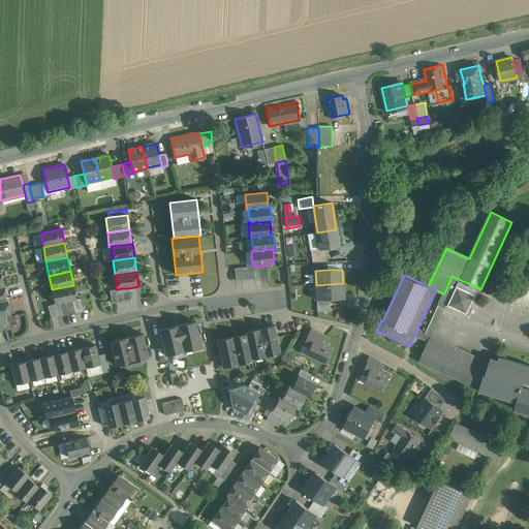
[(467,314),(479,288),(452,276),(444,293),(440,302),(446,305),(467,314)]
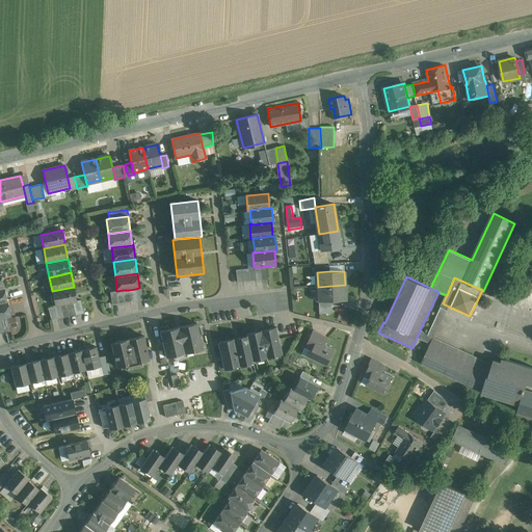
[(345,285),(318,287),(318,301),(330,300),(345,300),(345,285)]
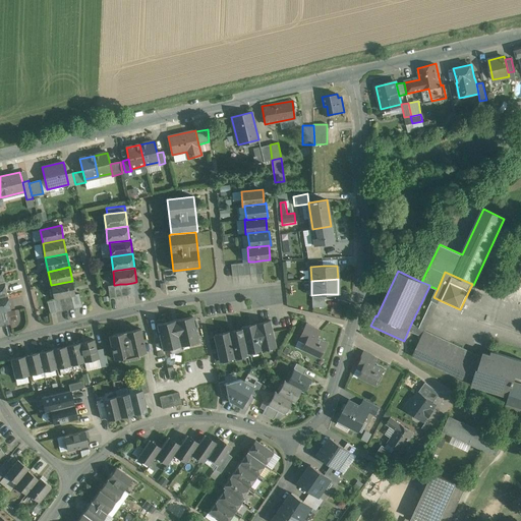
[(72,281),(51,285),(54,299),(59,298),(65,297),(71,296),(75,295),(75,294),(72,281)]
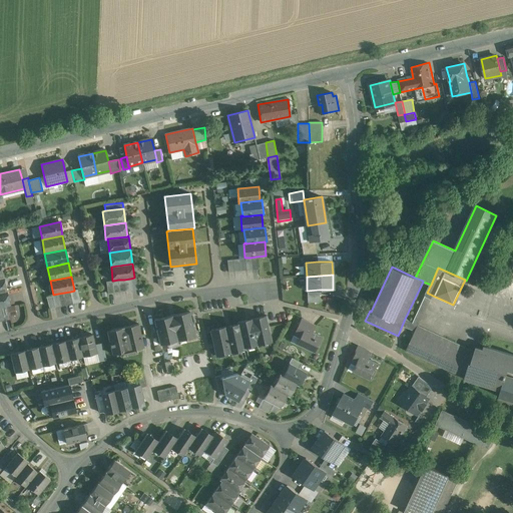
[(78,290),(74,290),(74,291),(70,292),(73,304),(81,303),(78,290)]
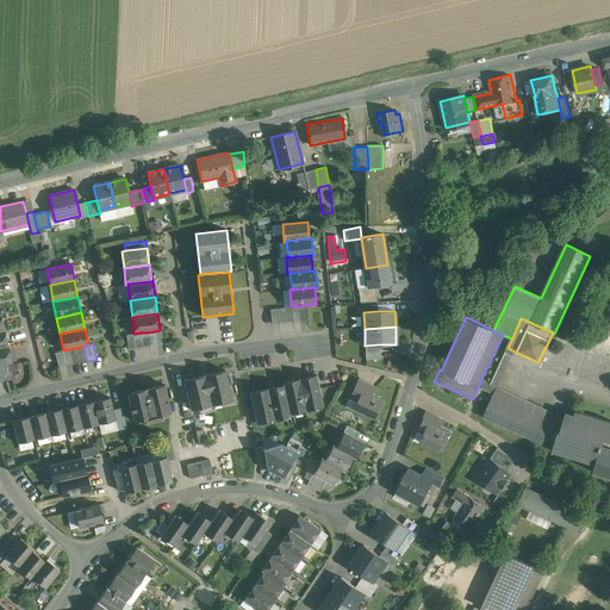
[(8,346),(0,348),(0,365),(1,365),(13,362),(8,346)]
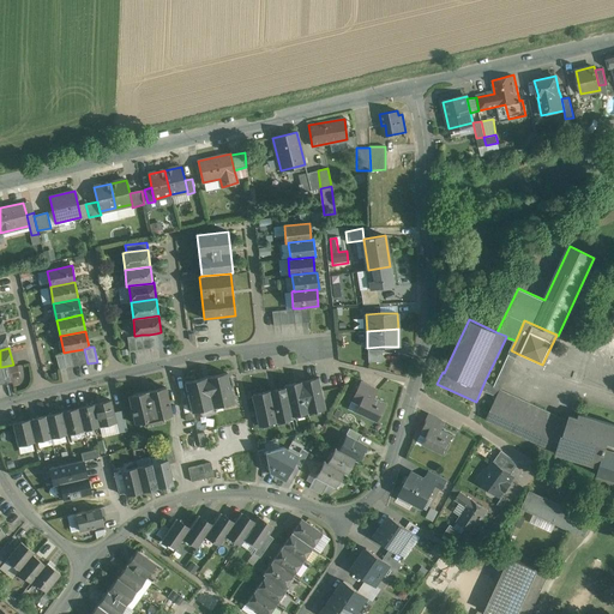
[(84,349),(77,350),(80,366),(88,363),(84,349)]
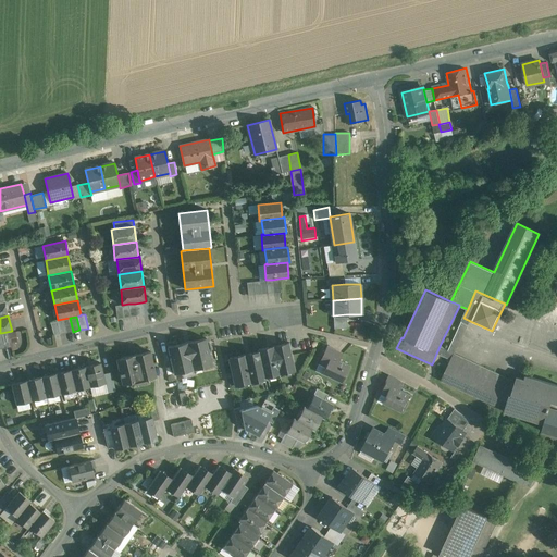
[(70,318),(63,319),(66,333),(73,332),(70,318)]
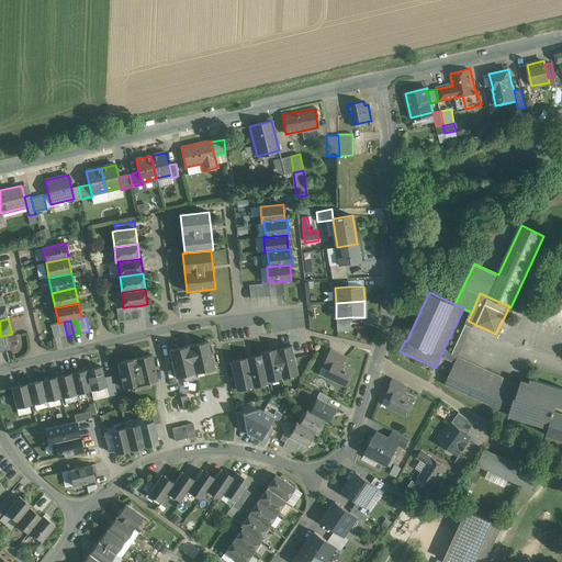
[(452,353),(444,349),(440,357),(454,363),(458,357),(459,357),(474,324),(468,321),(452,353)]
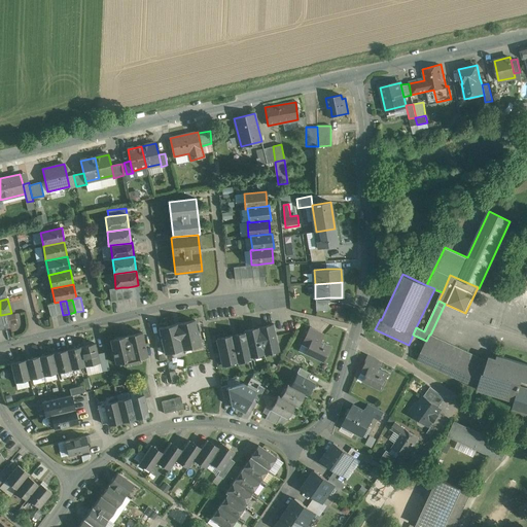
[(55,303),(54,303),(54,304),(57,316),(63,315),(60,302),(55,303)]
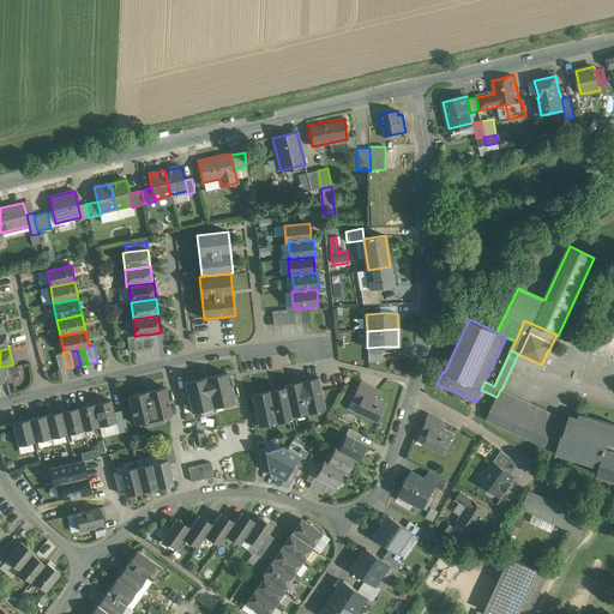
[(62,354),(56,356),(59,369),(66,368),(62,354)]
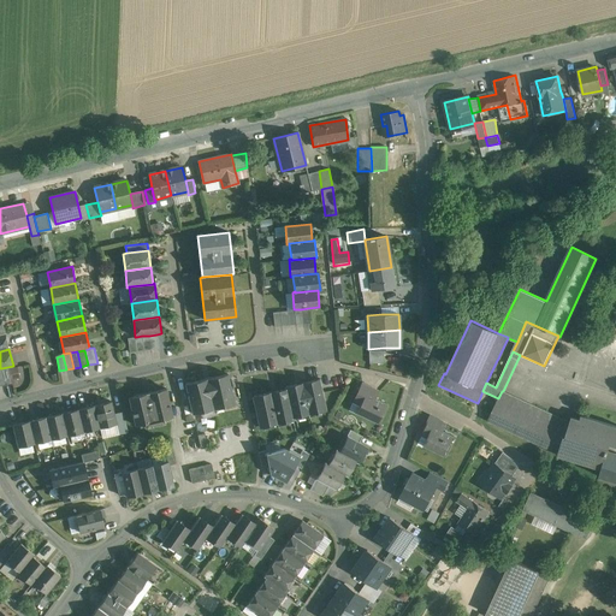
[(13,379),(21,375),(17,366),(10,368),(13,379)]
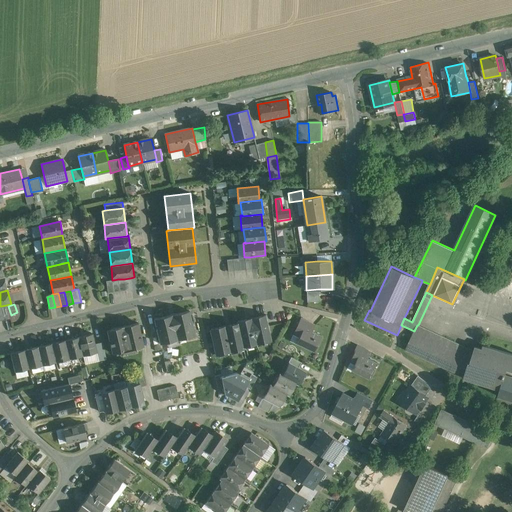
[(189,311),(155,319),(160,343),(195,335),(189,311)]
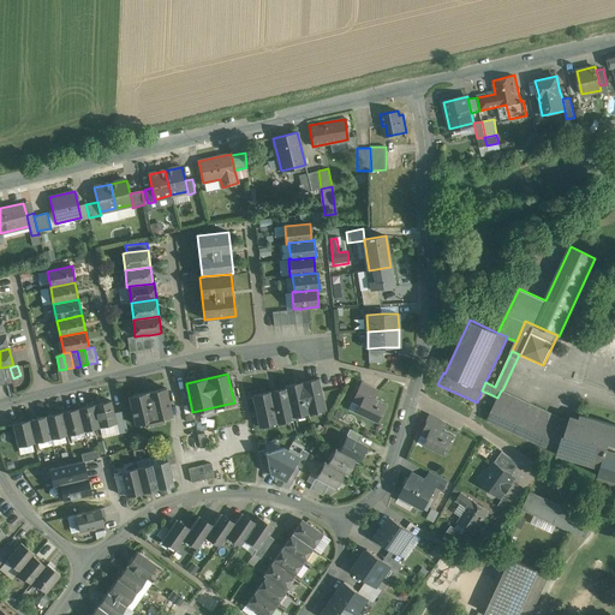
[(318,378),(285,386),(292,419),(293,418),(293,416),(326,408),(318,378)]
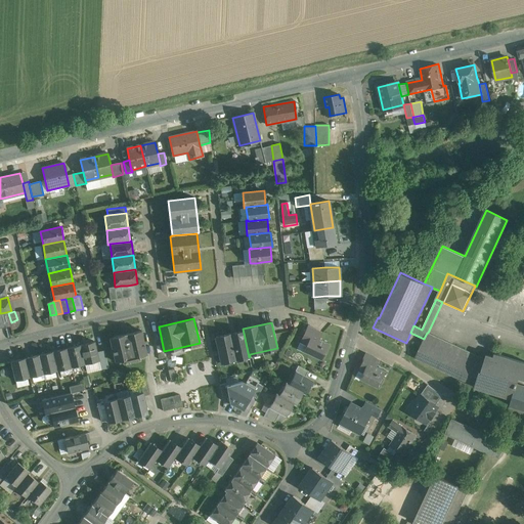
[(308,325),(300,343),(306,345),(314,328),(308,325)]
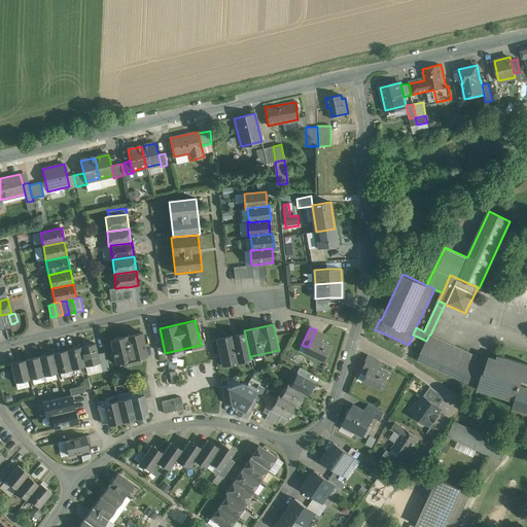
[(330,345),(318,340),(321,332),(316,329),(308,347),(306,352),(323,360),(330,345)]
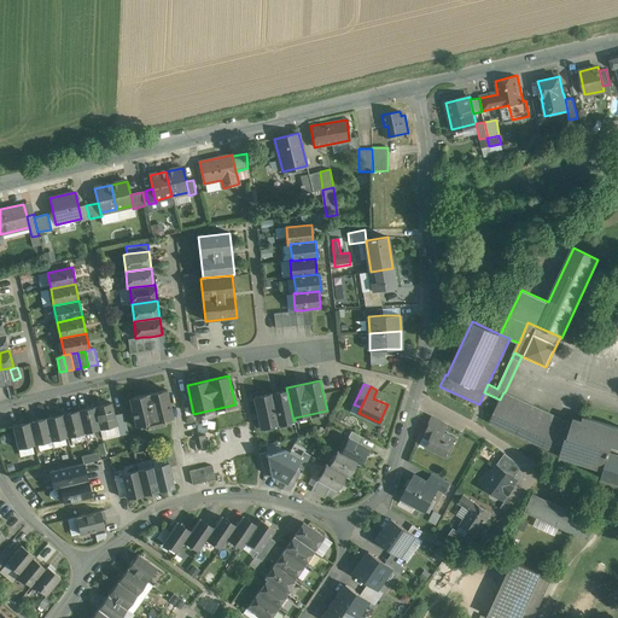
[(286,390),(255,397),(261,427),(293,421),(286,388),(286,390)]
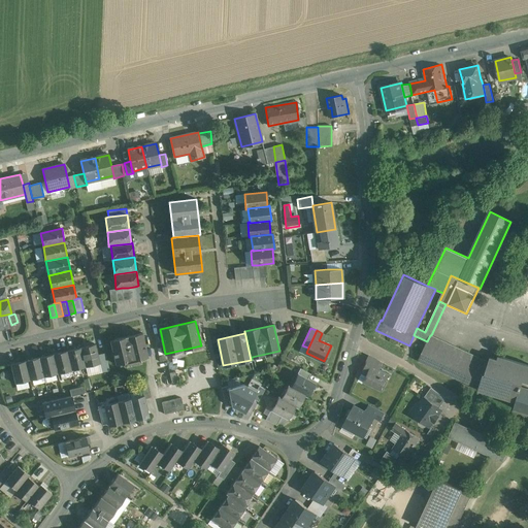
[(142,333),(110,340),(116,364),(147,357),(142,333)]
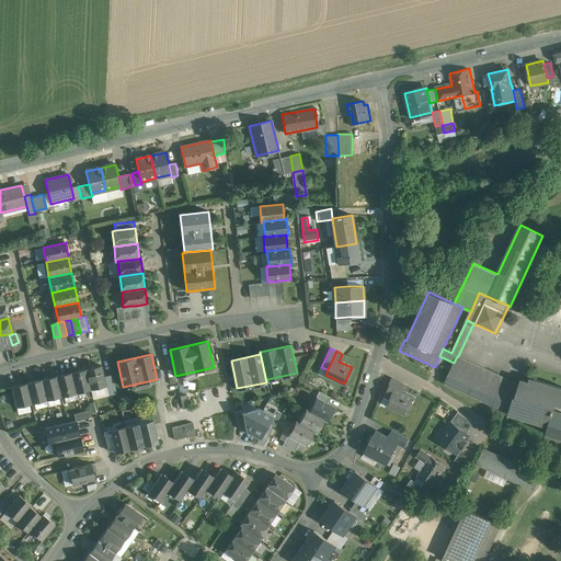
[(560,388),(529,378),(528,381),(521,379),(518,387),(514,385),(515,382),(458,356),(457,356),(454,363),(444,384),(502,410),(503,408),(510,411),(508,414),(548,427),(546,434),(560,438),(560,388)]
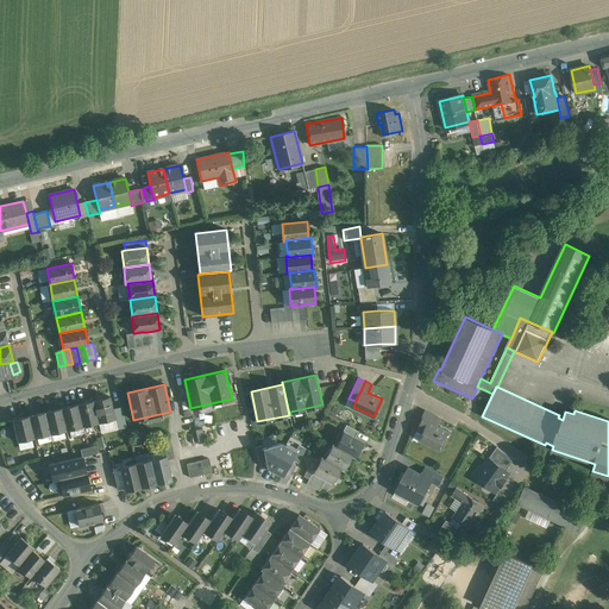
[(110,397),(93,401),(99,424),(115,419),(110,397)]
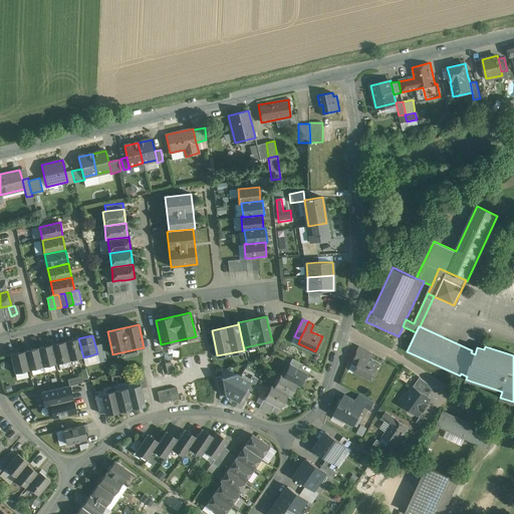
[(78,338),(65,341),(69,360),(83,357),(78,338)]
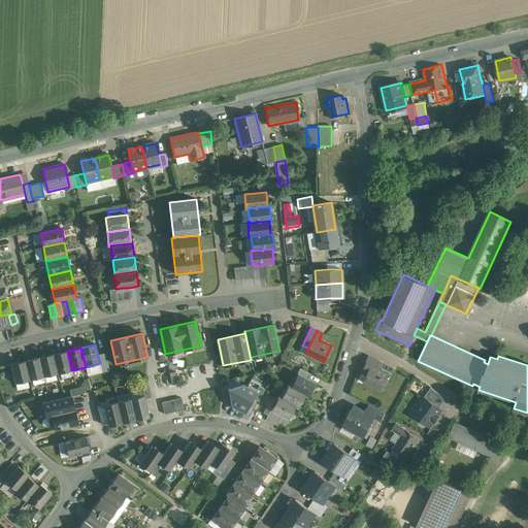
[(67,351),(54,355),(58,373),(71,370),(67,351)]
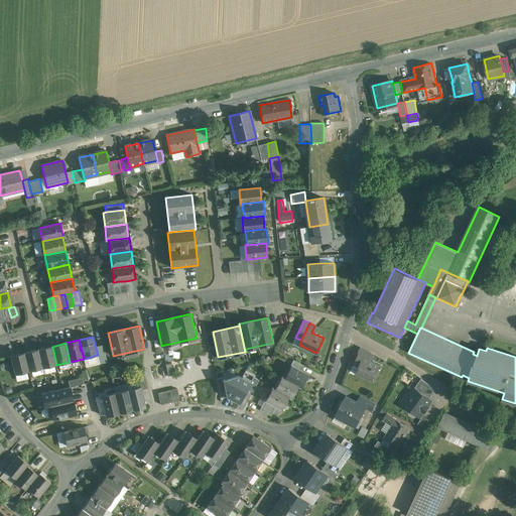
[(52,347),(38,350),(42,369),(56,365),(52,347)]
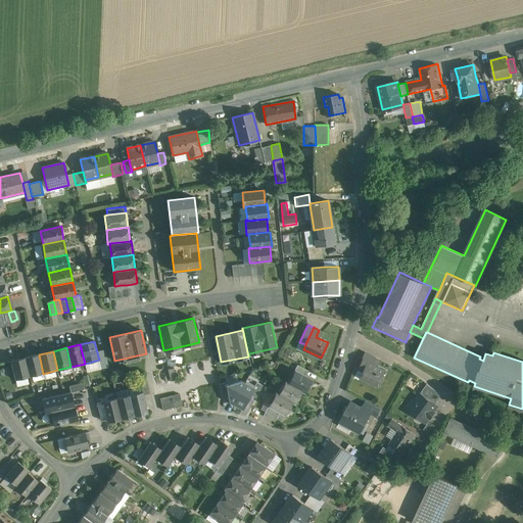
[(365,352),(357,370),(363,373),(371,355),(365,352)]
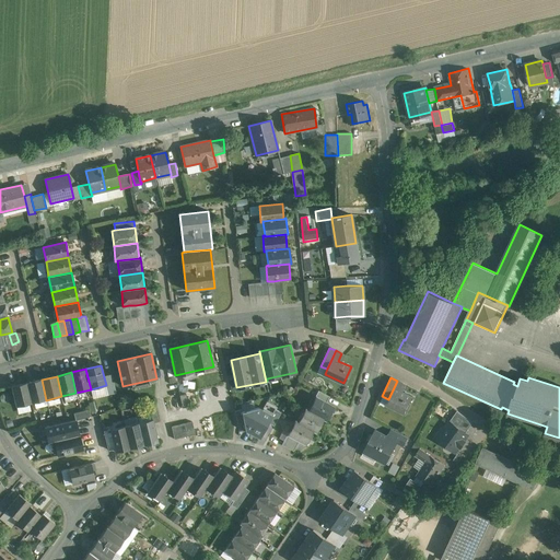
[(42,380),(26,383),(32,404),(46,400),(42,380)]
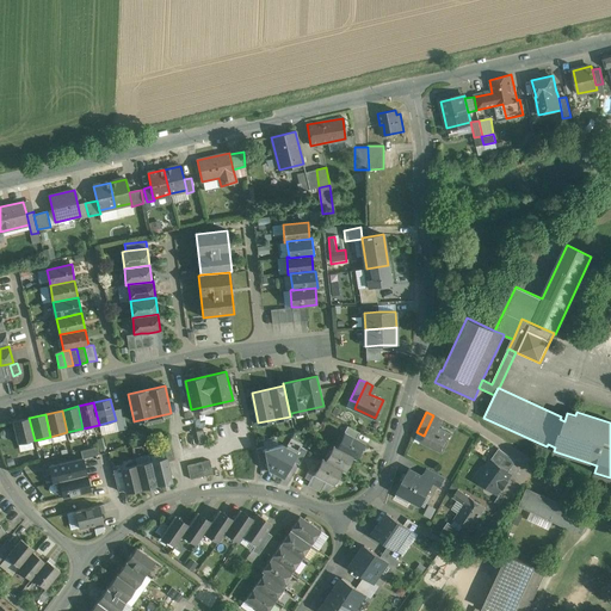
[(440,418),(433,415),(424,436),(420,442),(421,442),(421,440),(442,450),(440,451),(442,451),(450,433),(437,426),(440,418)]
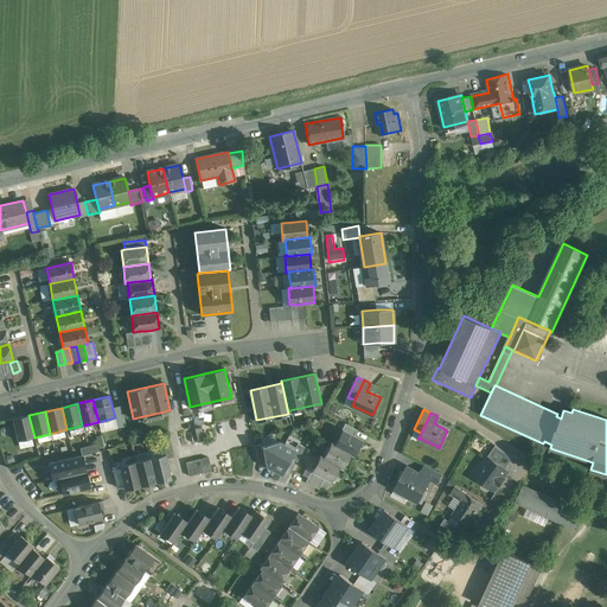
[(29,415),(13,419),(18,441),(34,438),(29,415)]
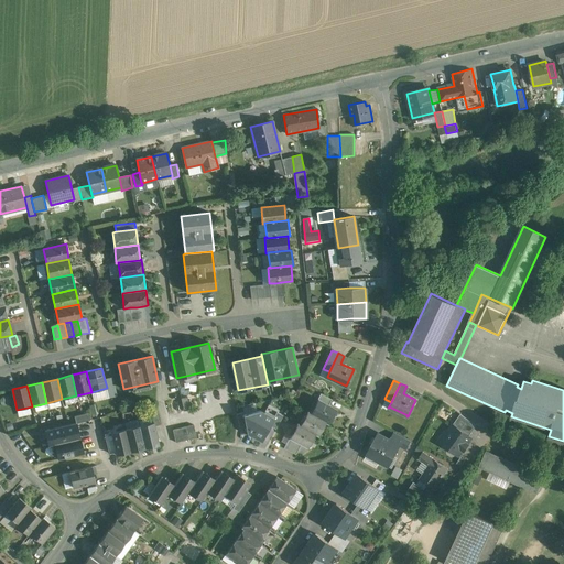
[(332,399),(321,393),(317,399),(329,404),(332,399)]
